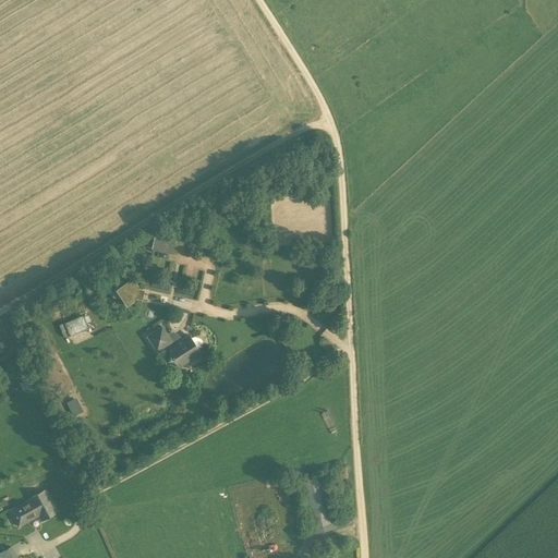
[(155,231),(152,249),(165,252),(168,234),(155,231)]
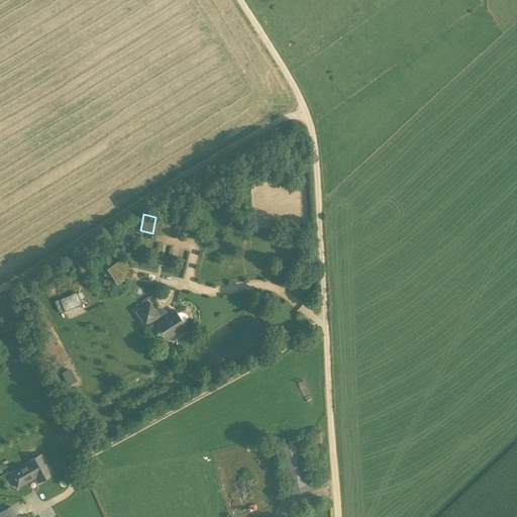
[(133,270),(130,269),(123,257),(116,263),(107,261),(104,275),(112,277),(118,285),(127,278),(131,278),(133,270)]
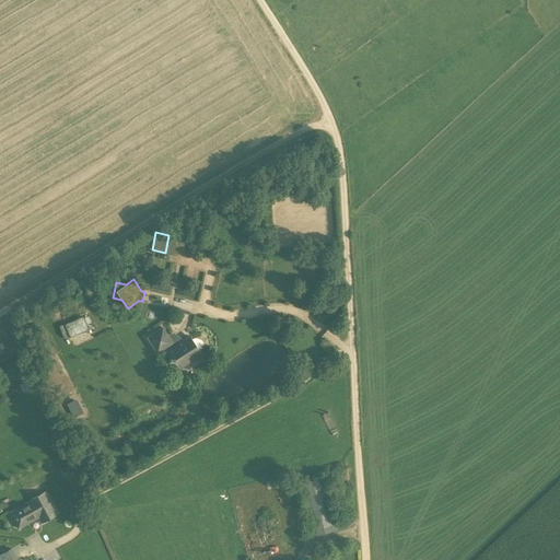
[(89,329),(82,316),(63,325),(69,338),(89,329)]
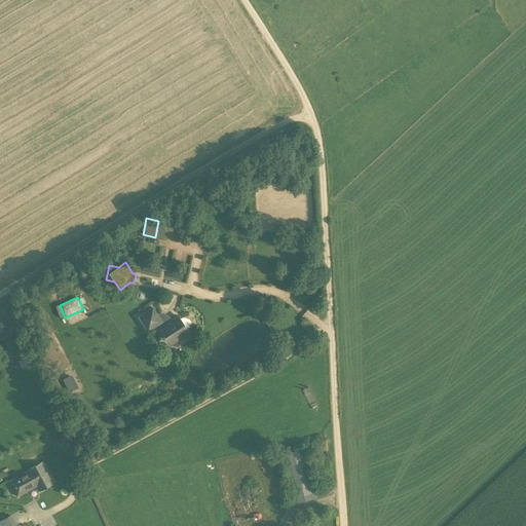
[(152,307),(138,316),(147,332),(154,328),(155,328),(157,331),(158,332),(156,342),(166,344),(167,346),(168,345),(178,347),(180,338),(189,332),(188,330),(181,318),(179,316),(171,322),(171,318),(170,316),(164,313),(157,314),(152,307)]
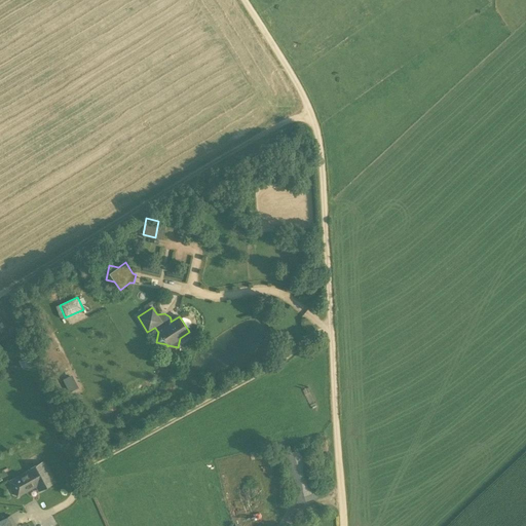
[(27,358),(20,361),(23,368),(30,365),(27,358)]
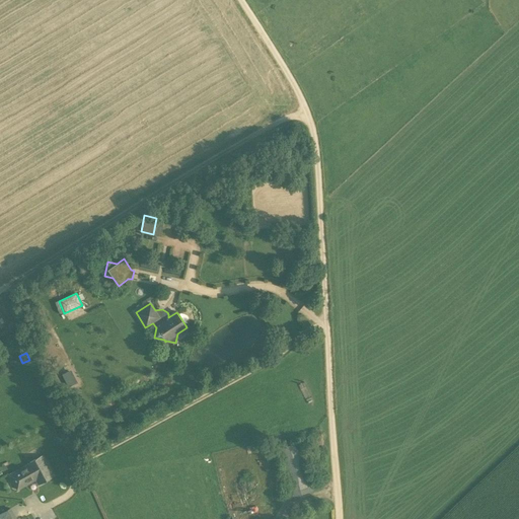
[(69,372),(62,375),(68,388),(75,384),(69,372)]
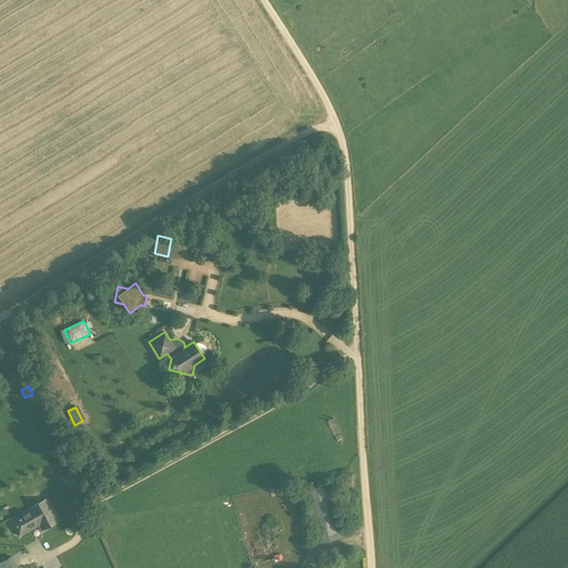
[(47,498),(29,508),(9,519),(19,537),(28,533),(39,526),(41,530),(50,526),(59,520),(47,498)]
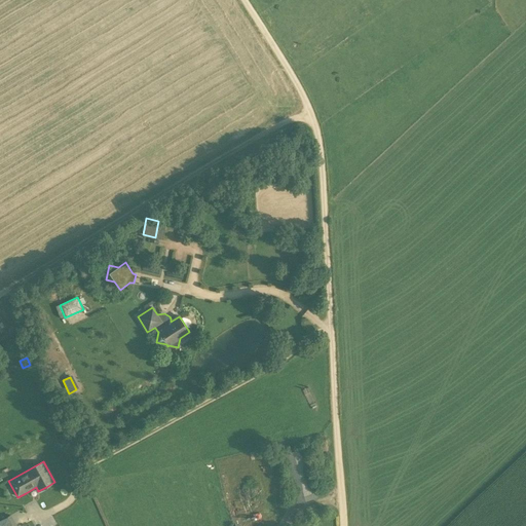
[(15,525),(9,515),(1,520),(4,525),(15,525)]
